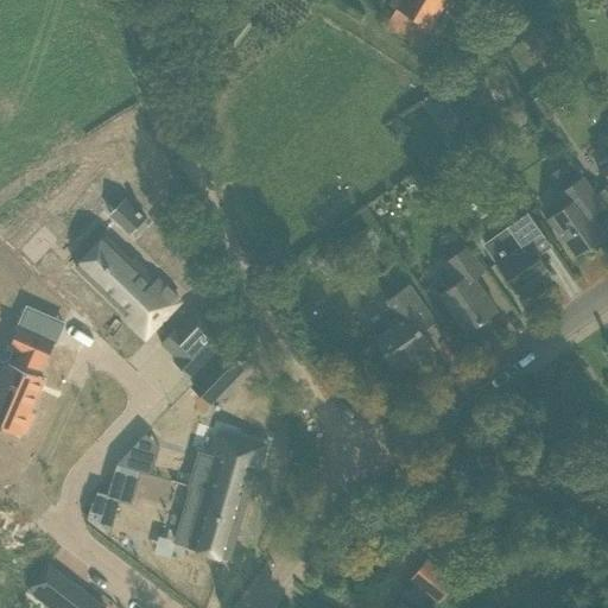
[(384,29),(393,35),(416,49),(445,0),(392,0),(390,5),(396,8),(384,29)]
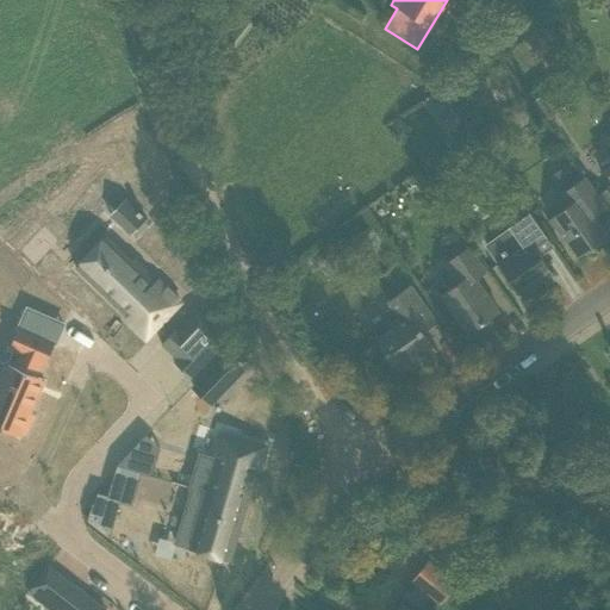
[(609,186),(608,188),(597,195),(605,207),(609,204),(609,135),(605,138),(609,144),(609,167),(604,172),(609,180),(609,186)]
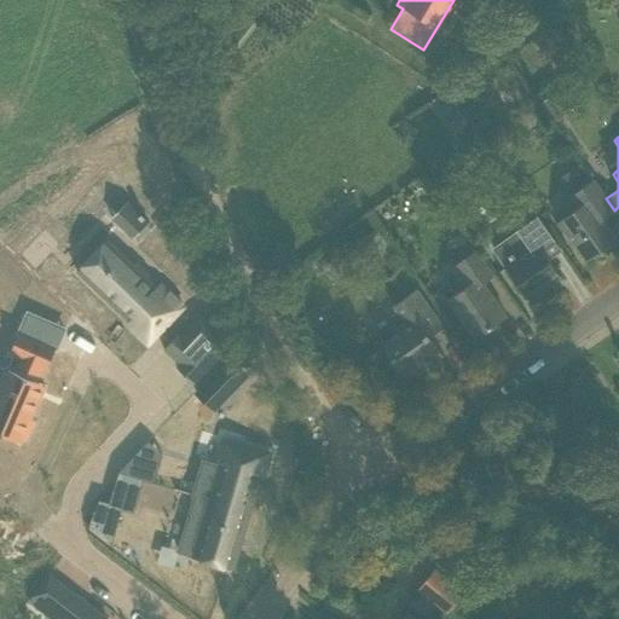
[(557,221),(572,241),(586,261),(617,239),(602,219),(614,210),(606,198),(593,179),(571,195),(579,207),(557,221)]
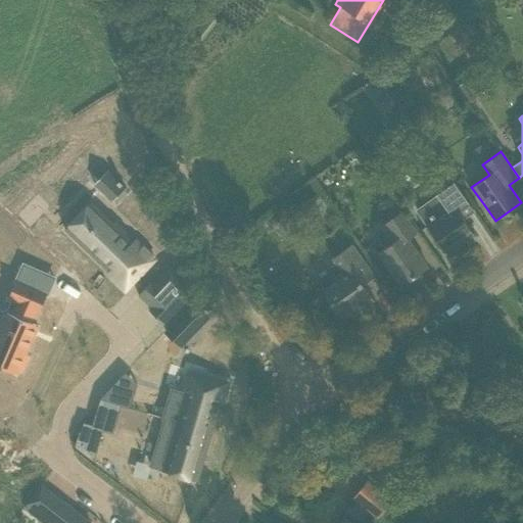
[(437,196),(417,210),(425,223),(437,239),(440,237),(449,251),(474,235),(464,221),(465,220),(464,219),(475,211),(462,192),(444,169),(426,181),(437,196)]
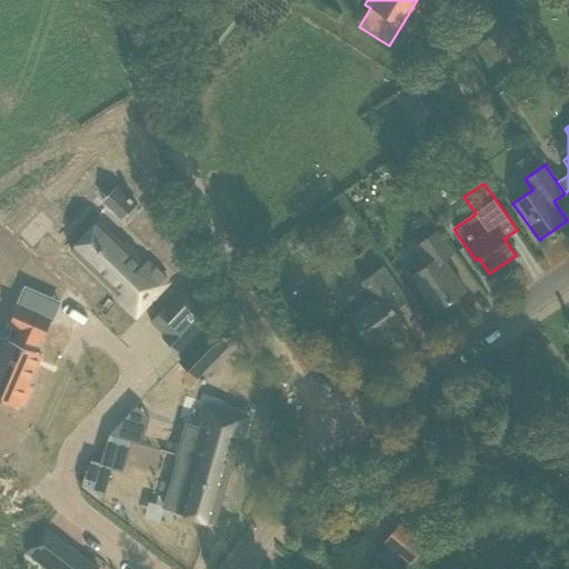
[(99,219),(70,250),(118,296),(117,298),(136,317),(169,282),(147,261),(146,263),(130,248),(131,247),(127,241),(125,243),(99,219)]
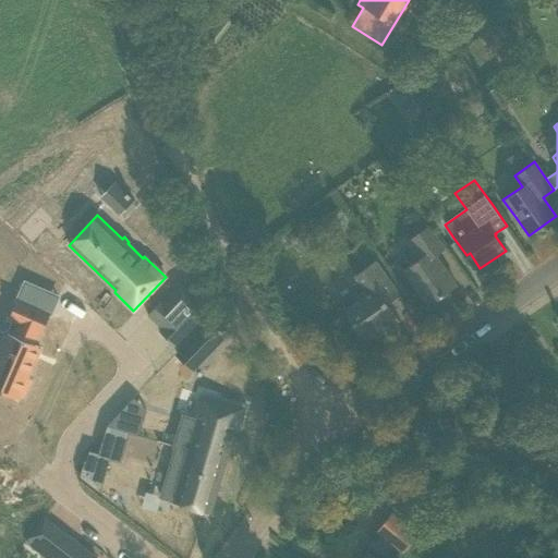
[(446,247),(433,230),(429,225),(408,240),(420,257),(403,269),(415,287),(428,305),(456,286),(435,255),(446,247)]
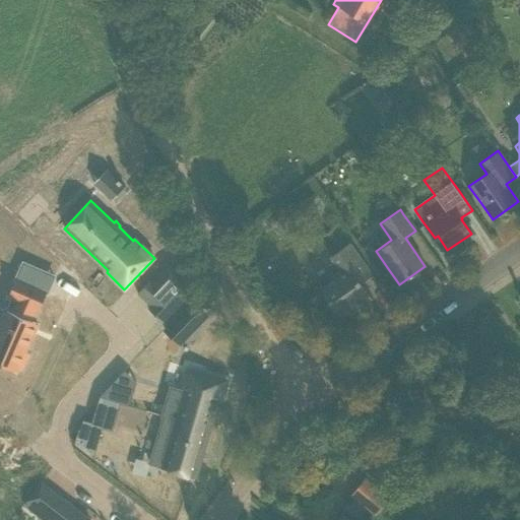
[(321,289),(332,305),(330,309),(335,316),(339,316),(341,319),(371,299),(360,282),(372,274),(361,258),(349,243),(330,257),(339,270),(331,275),(334,279),(321,289)]
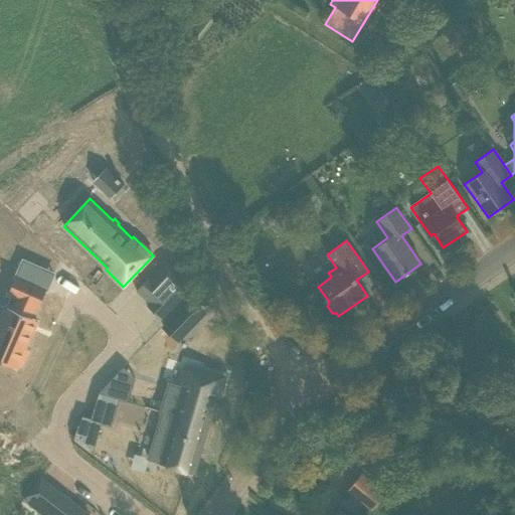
[(150,276),(136,291),(149,303),(146,306),(161,319),(194,285),(180,271),(178,272),(167,261),(151,278),(150,276)]
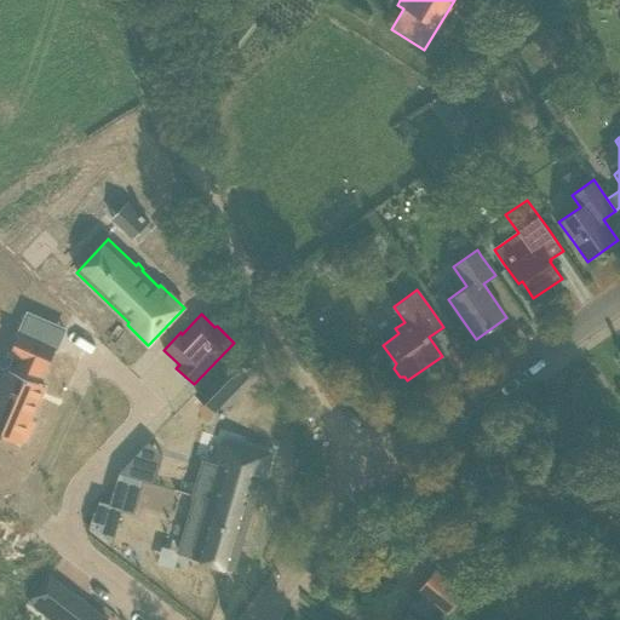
[(0,434),(19,443),(21,440),(27,442),(35,422),(30,419),(45,386),(36,383),(42,368),(46,371),(55,351),(56,349),(18,333),(18,336),(10,355),(15,356),(9,371),(6,369),(3,378),(0,377),(0,434)]
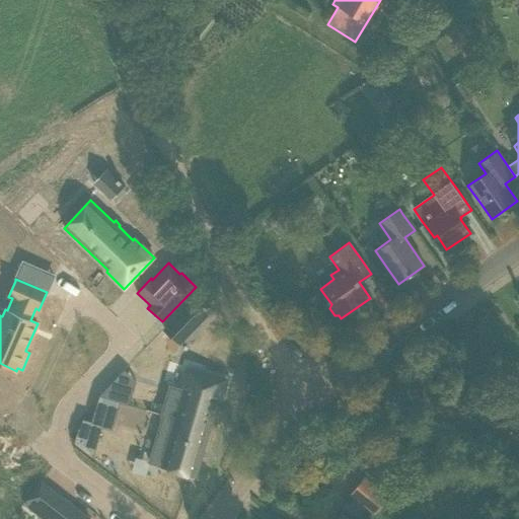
[(199,295),(176,318),(191,331),(213,308),(199,295)]
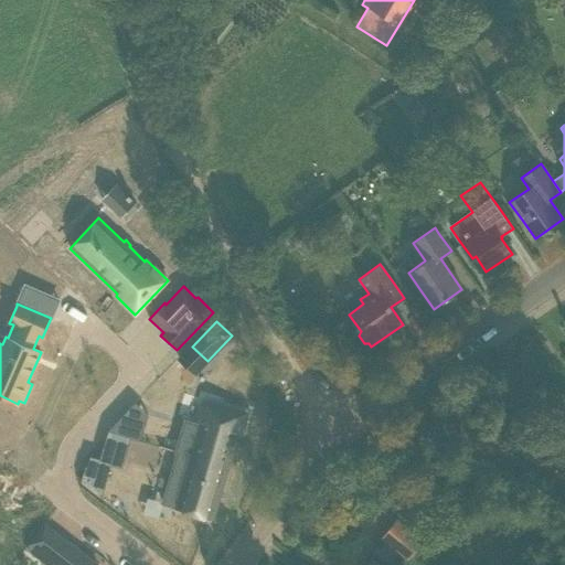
[(183,426),(177,451),(228,467),(234,447),(236,448),(246,414),(204,402),(198,423),(195,429),(183,426)]
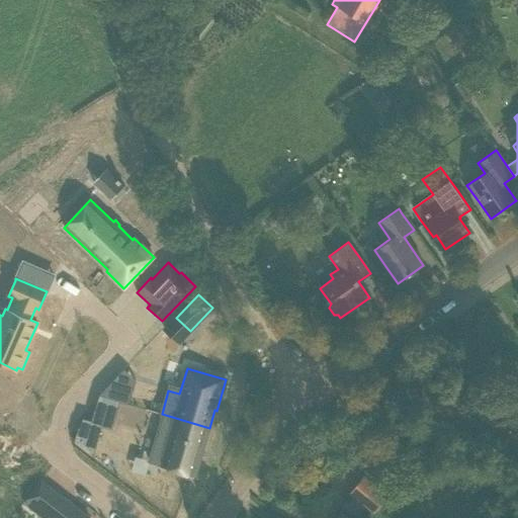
[(163,415),(150,460),(159,463),(158,465),(195,477),(209,428),(162,414),(161,415),(163,415)]
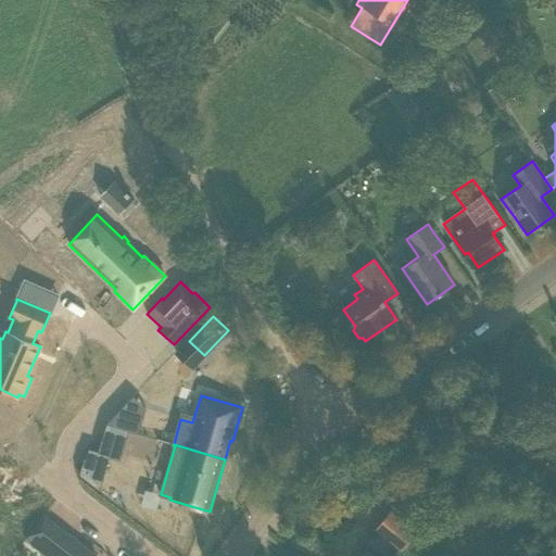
[(81,465),(79,475),(99,490),(104,471),(81,465)]
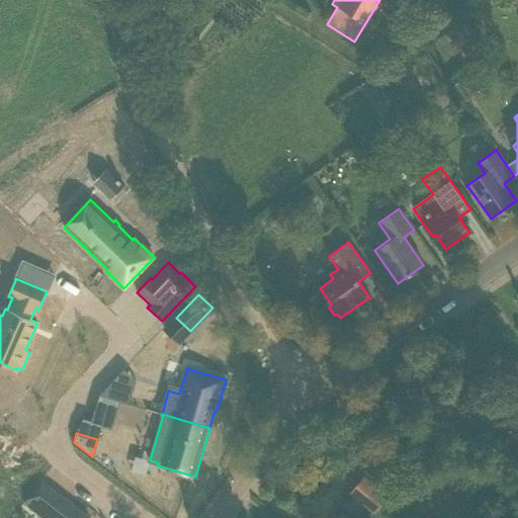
[(386,461),(381,467),(396,479),(401,472),(386,461)]
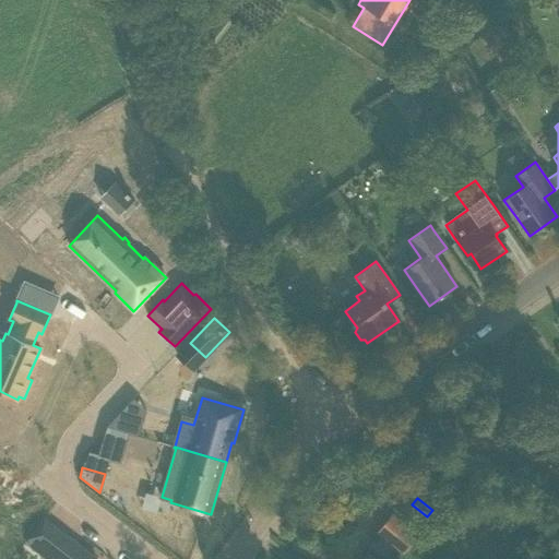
[(394,513),(378,533),(403,554),(429,525),(409,510),(402,521),(394,513)]
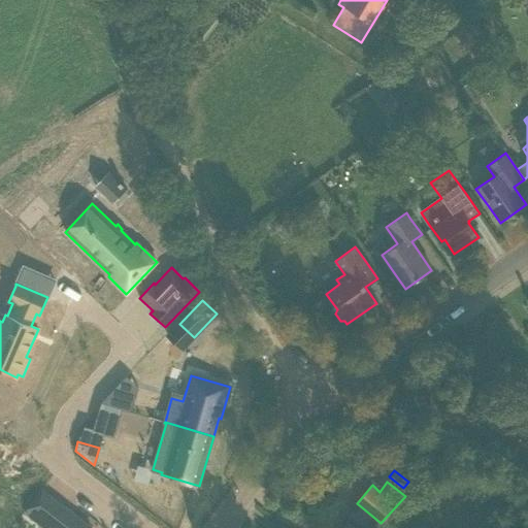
[(40,491),(23,514),(40,527),(67,527),(75,518),(64,509),(40,491)]
